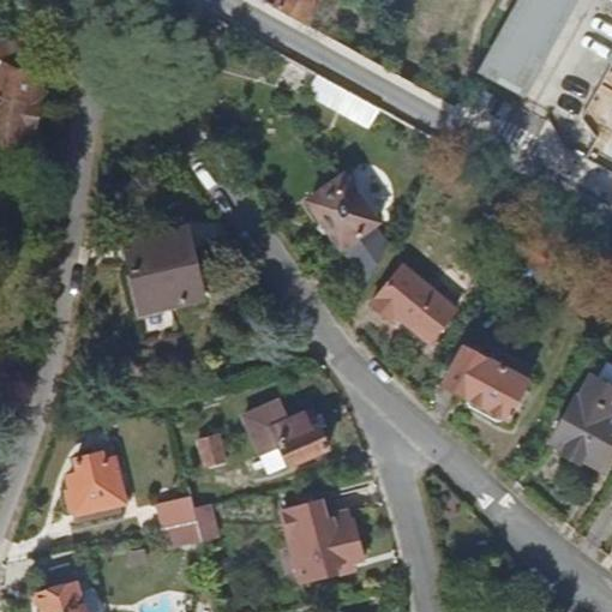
[(273,0),(271,5),(305,23),(309,16),(317,0),(273,0)]
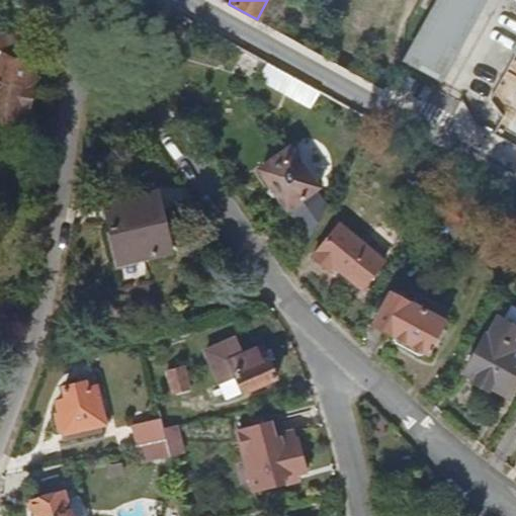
[(437,77),(480,0),(440,0),(407,60),(437,77)]
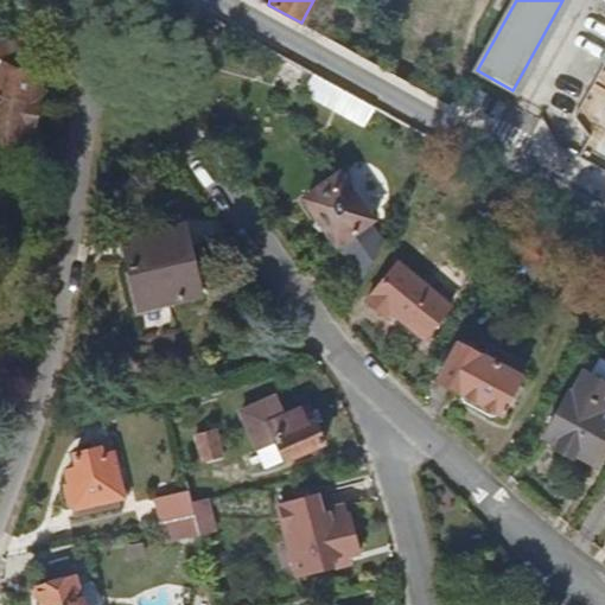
[(29,44),(0,29),(0,53),(18,63),(29,44)]
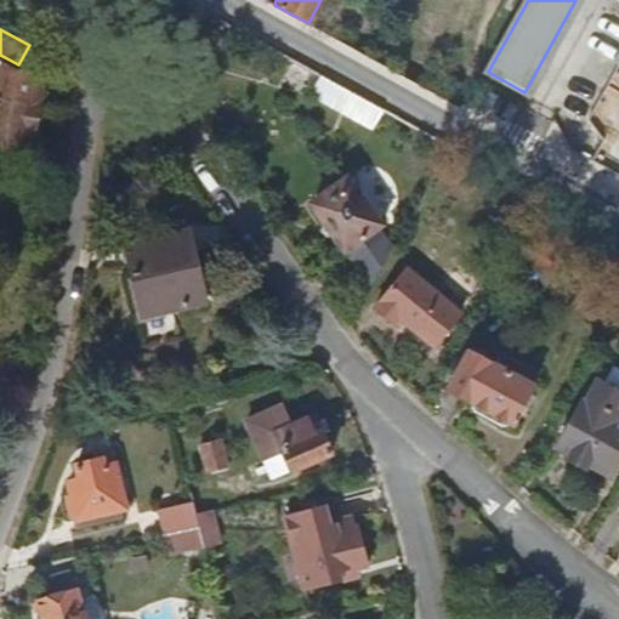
[(0,142),(29,149),(44,79),(13,66),(0,58),(0,142)]
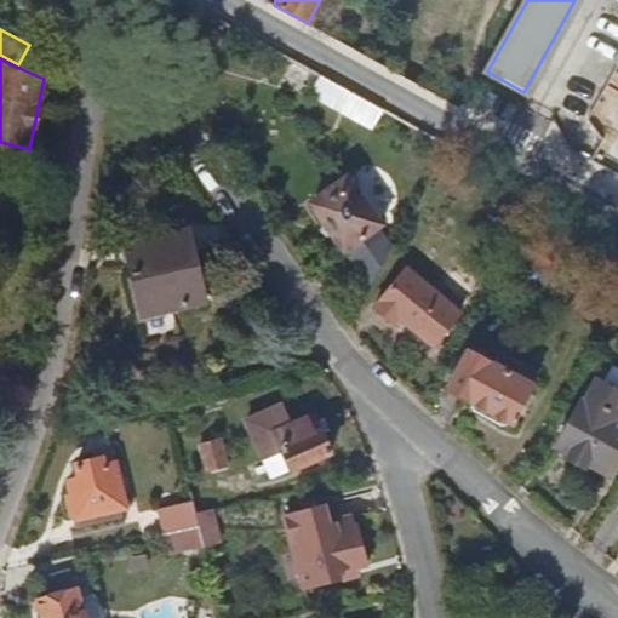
[(312,92),(320,75),(303,66),(292,59),(282,78),(312,92)]
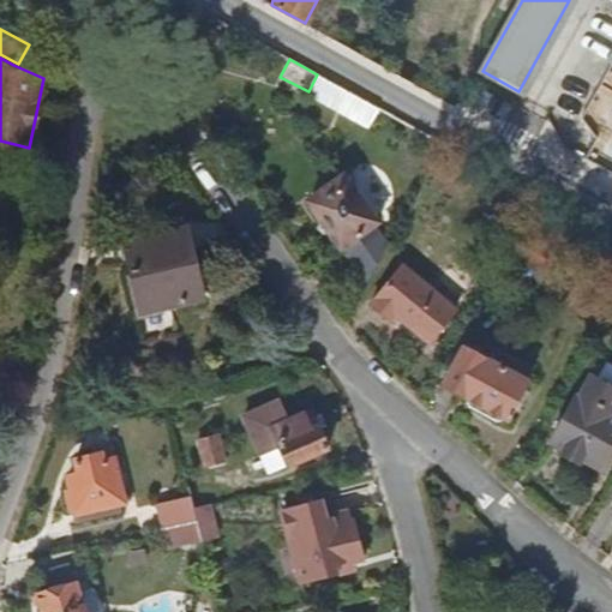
[(377,107),(317,75),(309,91),(357,119),(367,124),(377,107)]
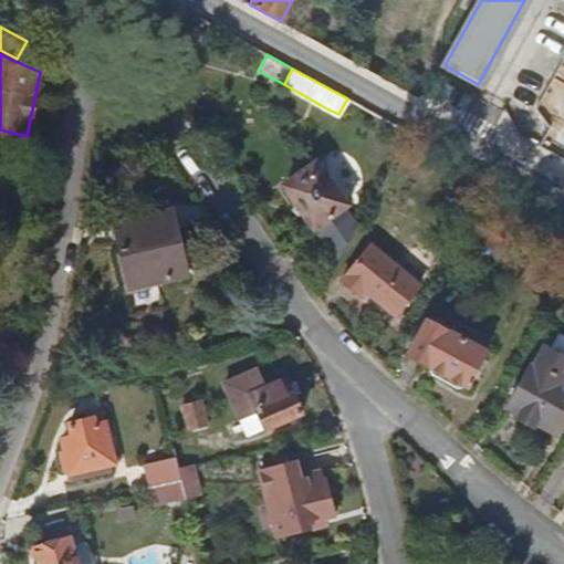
[(351,205),(319,160),(306,170),(309,173),(292,184),(309,207),(303,211),(304,215),(303,218),(310,228),(314,227),(316,230),(317,230),(325,223),(350,205),(351,205)]
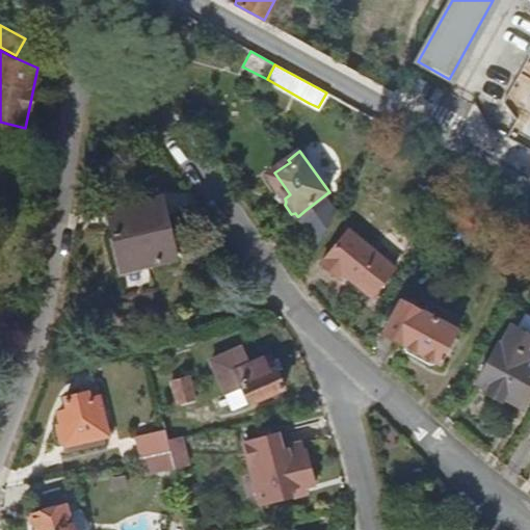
[(320,243),(339,207),(328,192),(306,210),(298,216),(320,243)]
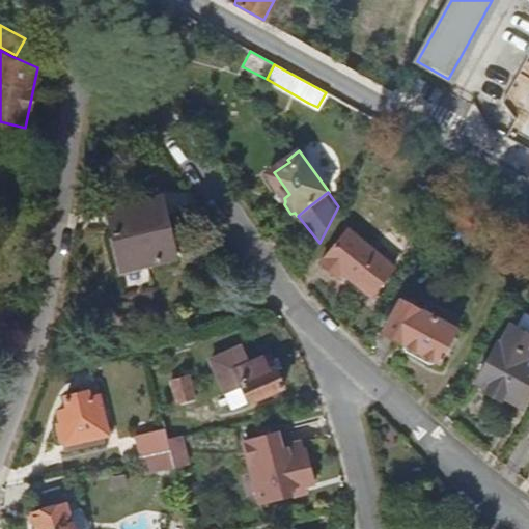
[(177,256),(163,194),(108,205),(123,269),(177,256)]
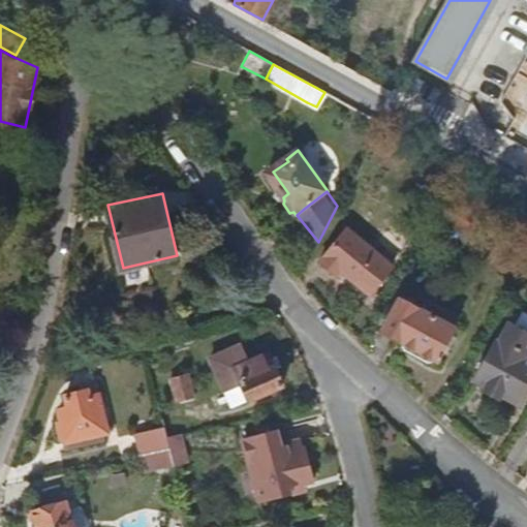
[(339,268),(369,292),(392,265),(346,227),(320,260),(335,273),(339,268)]
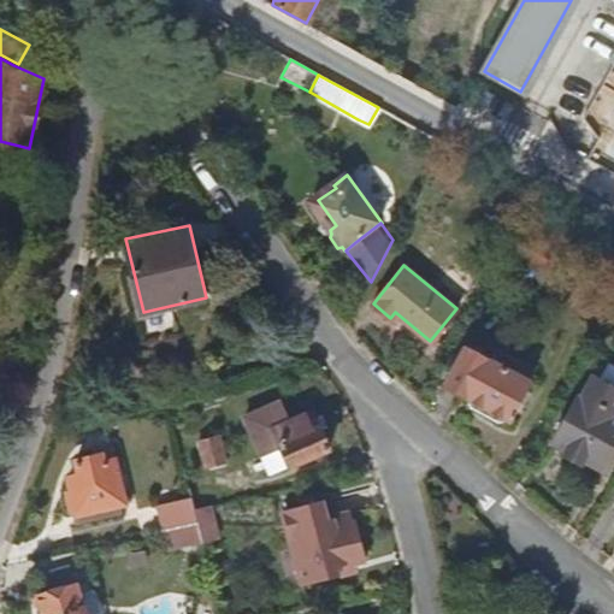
[(509,420),(537,367),(523,359),(515,372),(467,346),(446,385),(509,420)]
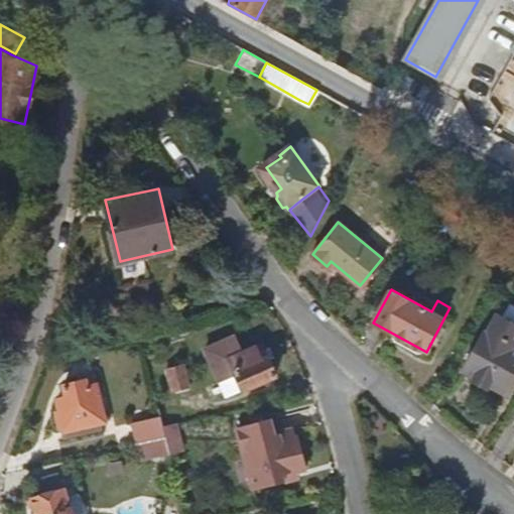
[(513,324),(496,313),(486,332),(484,330),(462,370),(473,376),(472,379),(486,386),(489,384),(501,392),(513,368),(513,324)]
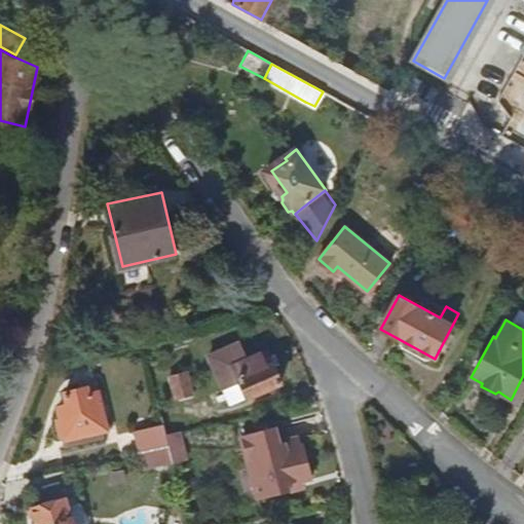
[(279,382),(264,350),(245,361),(235,344),(207,359),(222,390),(238,383),(247,400),(279,382)]
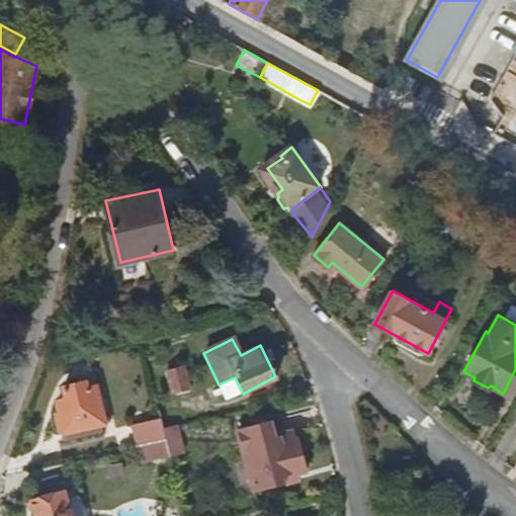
[(183,387),(179,366),(163,369),(167,390),(183,387)]
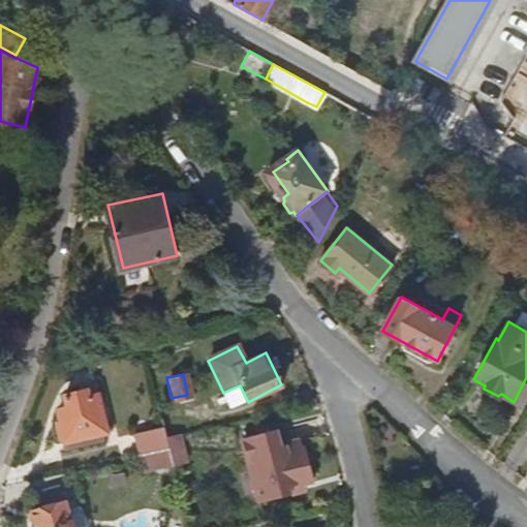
[(248,402),(240,385),(223,393),(233,409),(247,402),(248,402)]
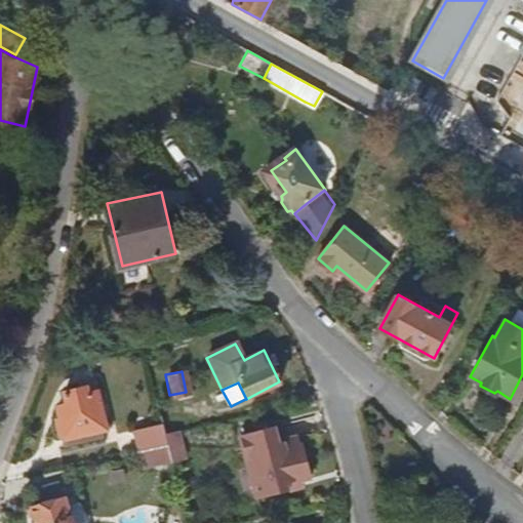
[(106,427),(97,392),(88,393),(86,386),(64,391),(66,403),(56,405),(59,415),(54,417),(55,421),(57,429),(58,435),(63,434),(64,437),(106,427)]
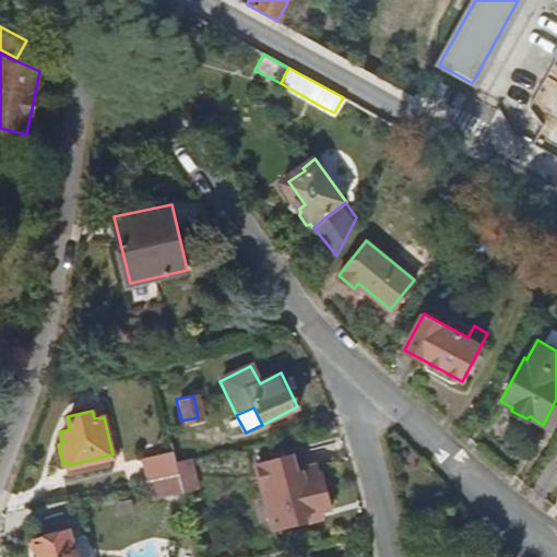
[(175,461),(172,450),(142,457),(147,480),(178,472),(175,461)]
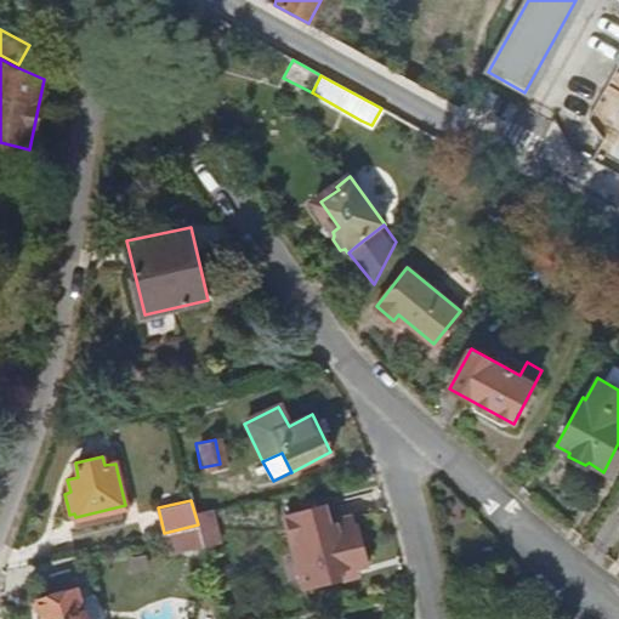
[(328,520),(324,501),(284,511),(302,583),(340,574),(339,568),(364,562),(353,515),(328,520)]
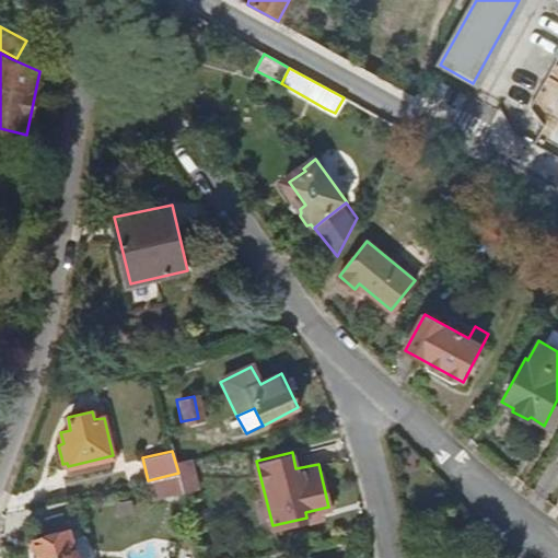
[(197,485),(190,458),(175,462),(178,473),(182,488),(197,485)]
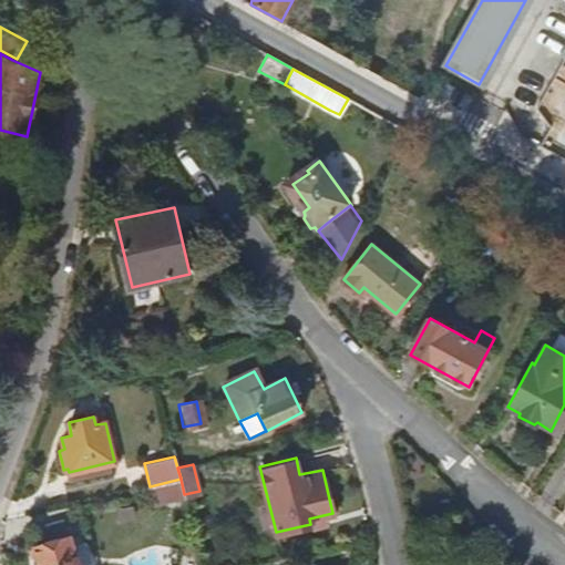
[(92,564),(90,553),(86,546),(73,550),(71,537),(34,546),(38,564),(92,564)]
